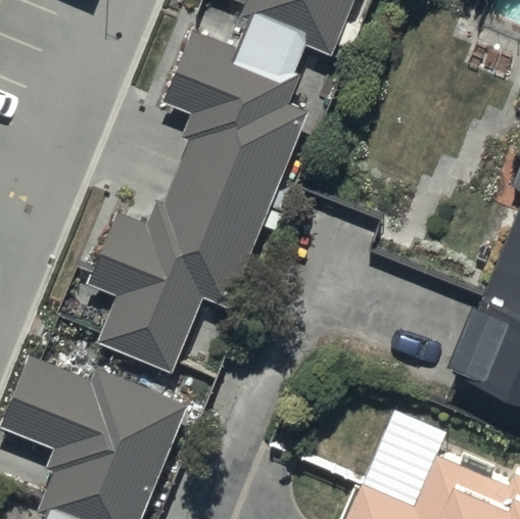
[(246,0),(240,16),(332,53),(353,0),(246,0)]
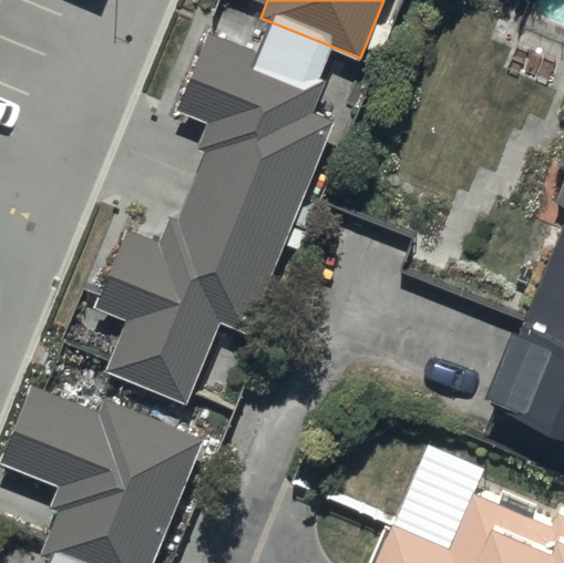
[(108,370),(187,403),(221,323),(248,334),(336,121),(314,112),(327,79),(209,32),(178,110),(209,123),(198,150),(205,152),(177,219),(171,216),(161,242),(130,229),(98,307),(129,320),(108,370)]
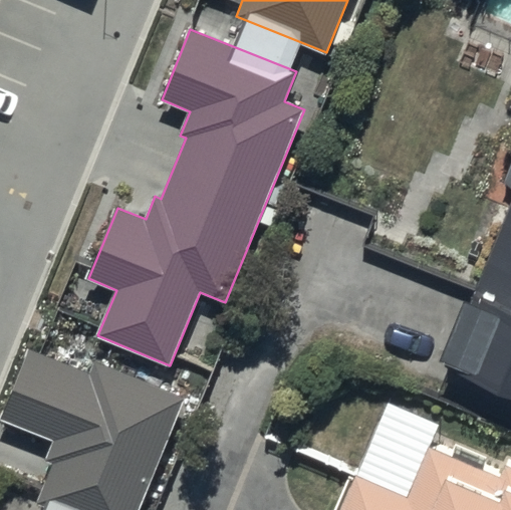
[(510,391),(510,100),(510,104),(510,203),(446,364),(510,391)]
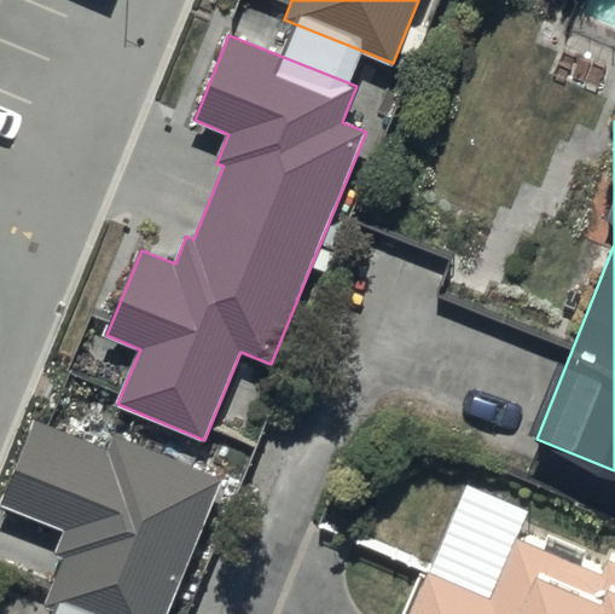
[(45,606),(64,613),(167,613),(222,479),(116,435),(110,451),(35,421),(1,504),(65,531),(57,552),(65,556),(45,606)]
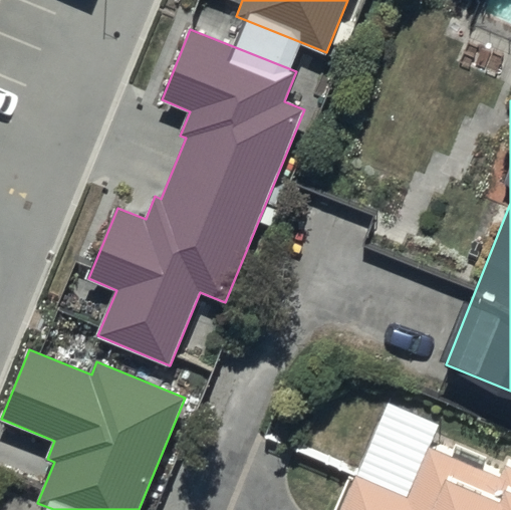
[(510,509),(510,468),(505,467),(501,477),(429,447),(408,497),(356,475),(341,509),(510,509)]
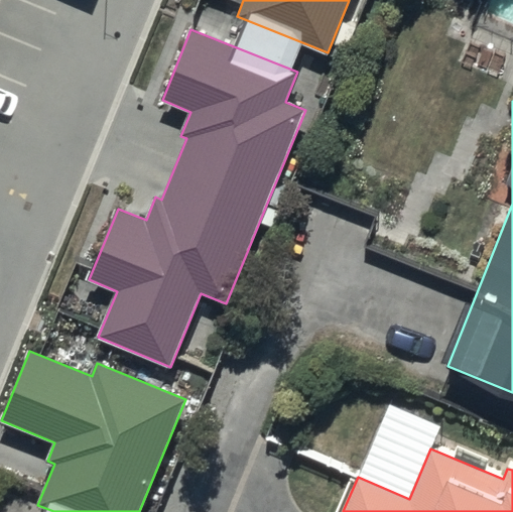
All buildings are outlined.
